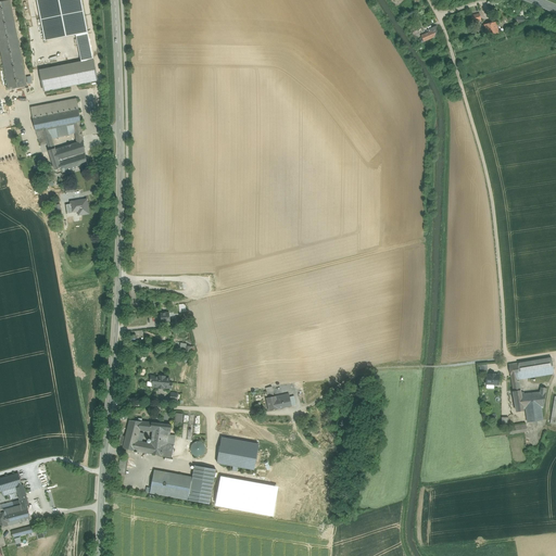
[(80,0),(36,0),(45,41),(88,33),(80,0)]
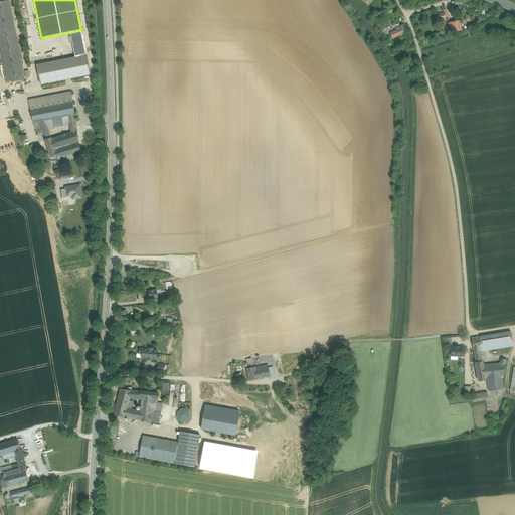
[(8,1),(0,2),(0,39),(8,83),(24,80),(8,1)]
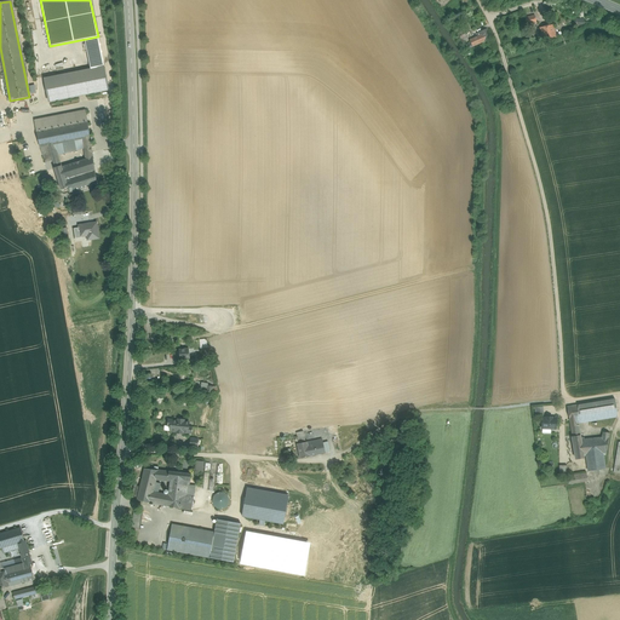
[(532,9),(522,11),(526,23),(534,21),(532,9)]
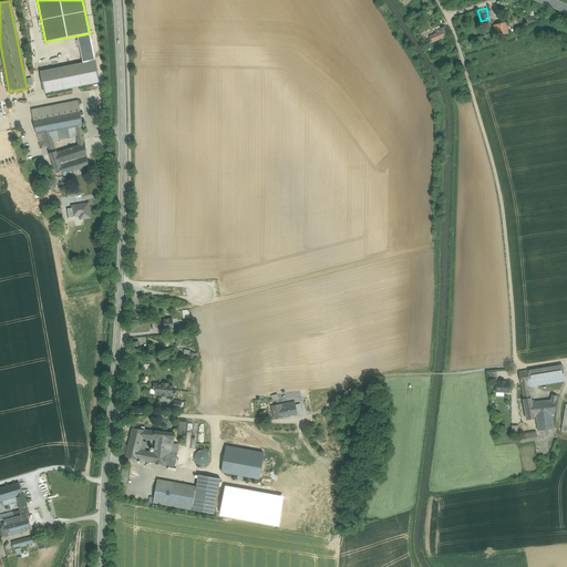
[(506,23),(495,26),(498,38),(508,35),(506,23)]
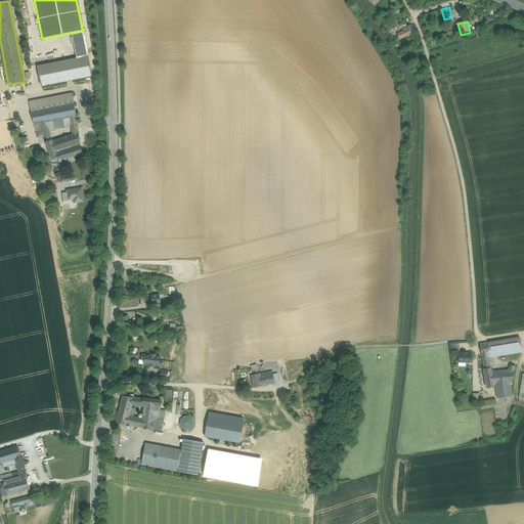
[(411,28),(393,33),(396,42),(413,36),(411,28)]
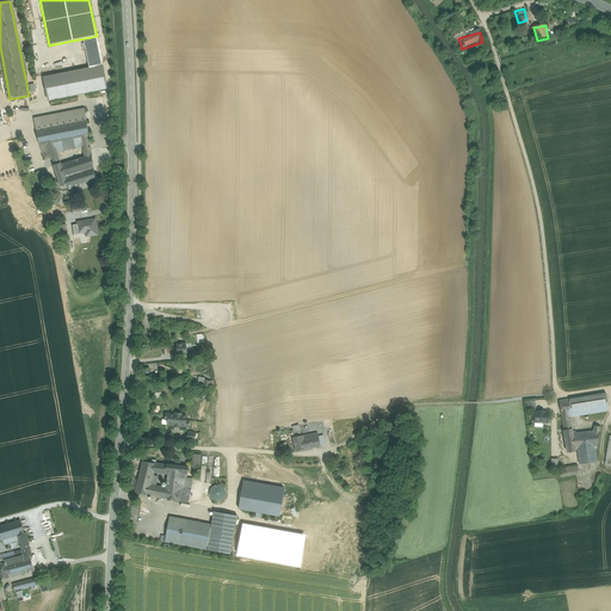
[(103,66),(44,78),(49,100),(107,90),(103,66)]
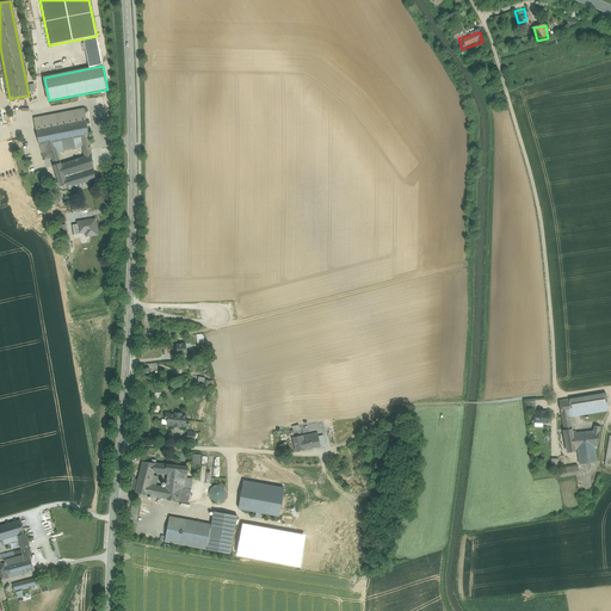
[(67,185),(68,190),(96,181),(87,121),(85,109),(34,118),(39,146),(45,160),(51,158),(55,166),(54,166),(61,187),(67,185)]
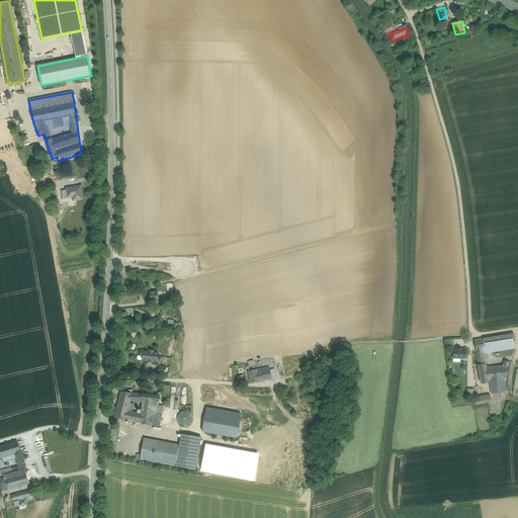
[(81,186),(66,188),(67,191),(68,198),(68,197),(75,196),(75,200),(83,199),(81,186)]
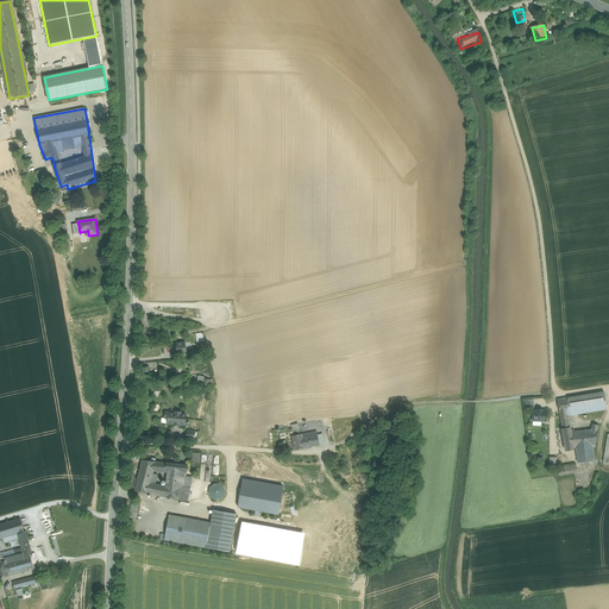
[(186,343),(176,344),(177,353),(187,352),(187,350),(186,343)]
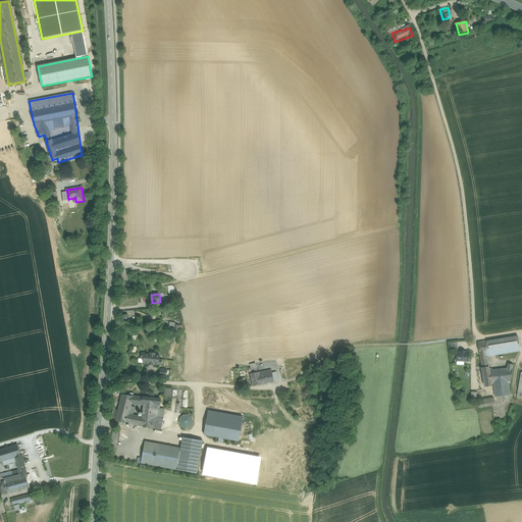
[(170,322),(169,329),(178,330),(179,325),(175,325),(175,323),(170,322)]
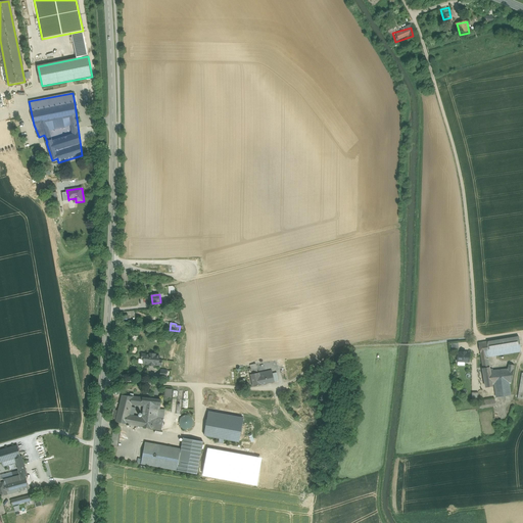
[(522,353),(521,338),(480,343),(485,389),(494,389),(496,398),(515,395),(513,385),(517,366),(511,366),(509,370),(492,371),(491,359),(522,353)]
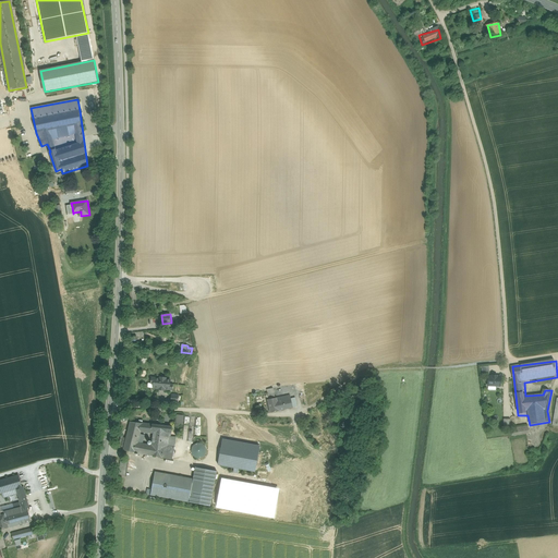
[(500,386),(500,376),(488,376),(487,385),(500,386)]
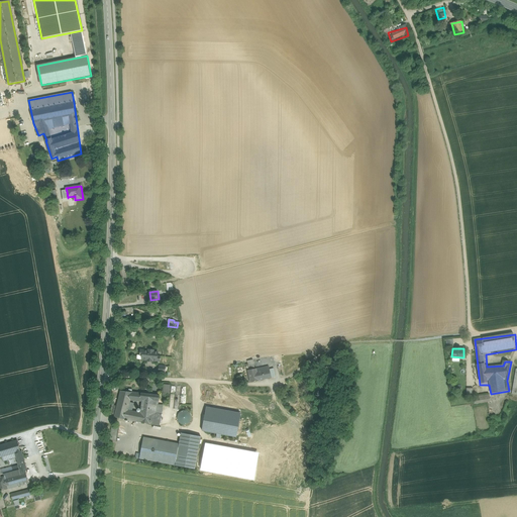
[(148,350),(140,350),(140,355),(142,355),(141,359),(147,359),(147,362),(152,362),(152,360),(160,362),(161,356),(157,356),(158,352),(153,351),(153,350),(148,349),(148,350)]
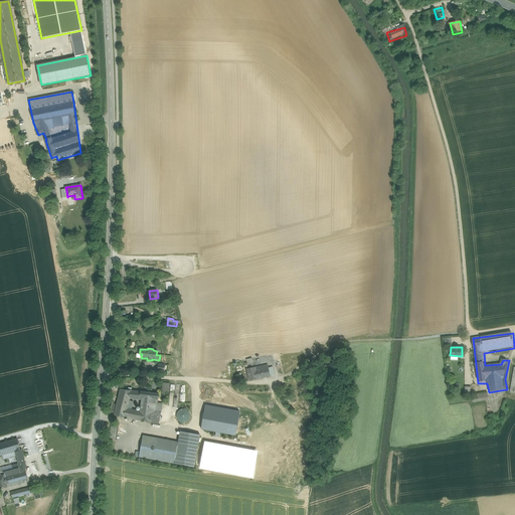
[(268,365),(255,367),(259,379),(270,376),(268,368),(268,365)]
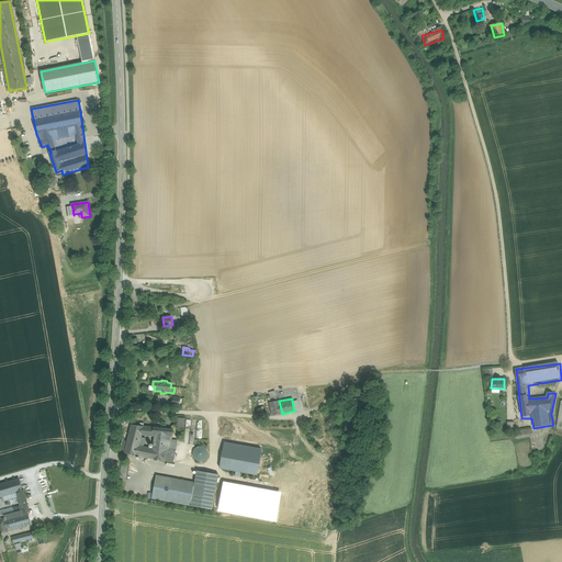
[(279,401),(269,403),(272,416),(282,414),(279,401)]
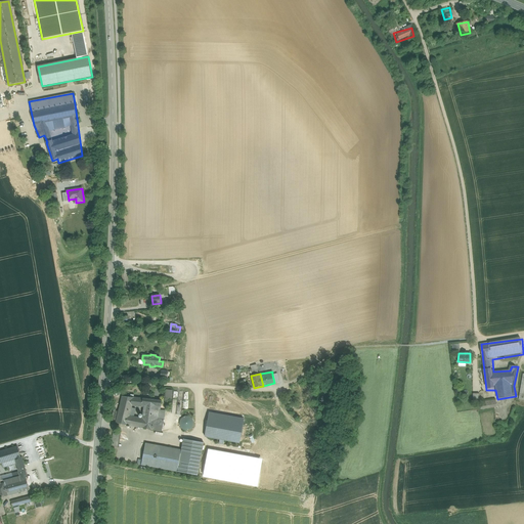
[(162,399),(170,400),(172,389),(164,388),(162,399)]
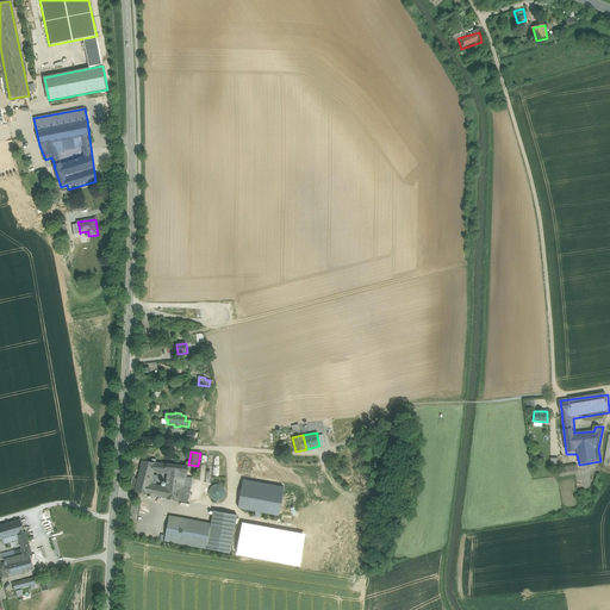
[(211,483),(213,456),(203,455),(200,480),(205,483),(211,483)]
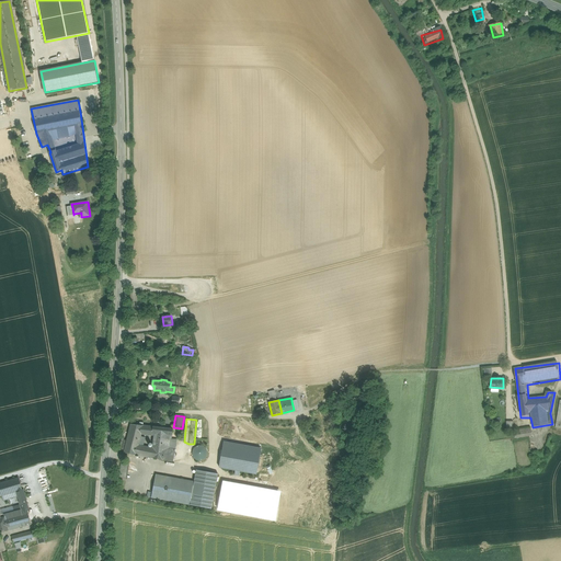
[(152,430),(152,426),(126,423),(119,453),(136,455),(140,456),(142,456),(144,446),(139,445),(141,434),(149,435),(149,430),(152,430)]
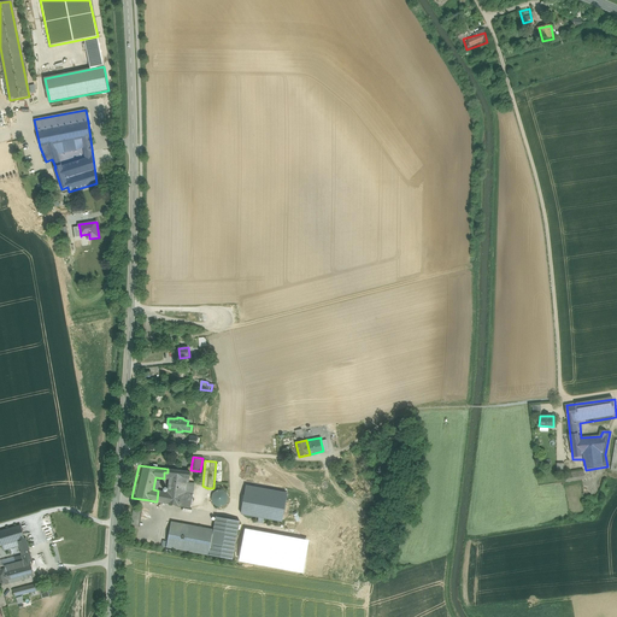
[(189,471),(168,469),(168,472),(164,472),(164,479),(170,480),(169,482),(188,485),(189,471)]
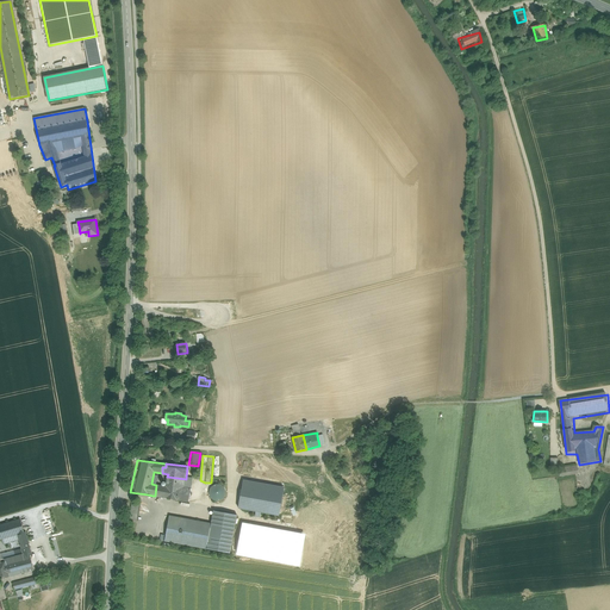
[(578,473),(577,464),(556,466),(559,477),(578,473)]
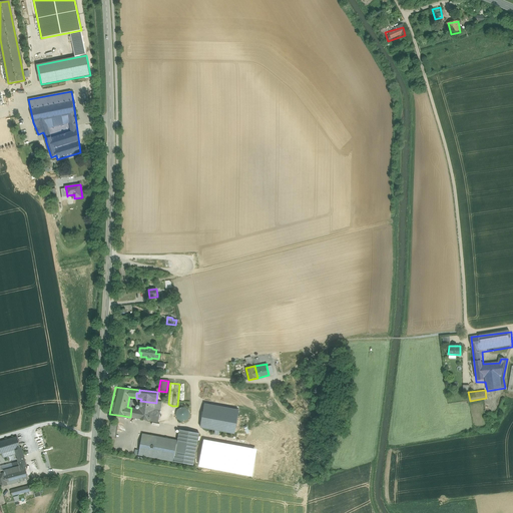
[(155,411),(156,403),(140,401),(139,410),(135,409),(133,418),(158,423),(160,411),(155,411)]
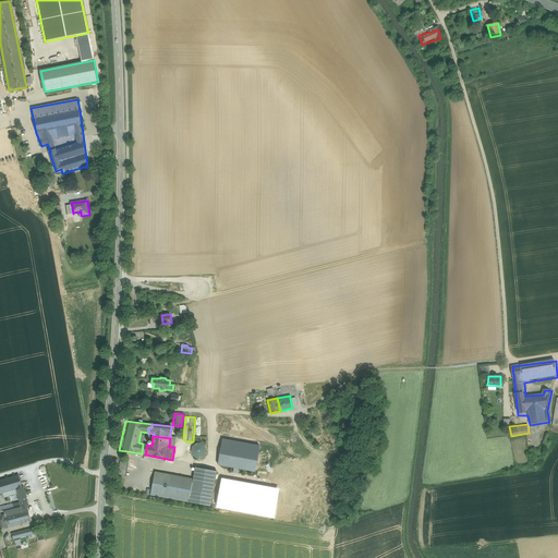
[(221,465),(259,472),(264,445),(226,439),(221,465)]
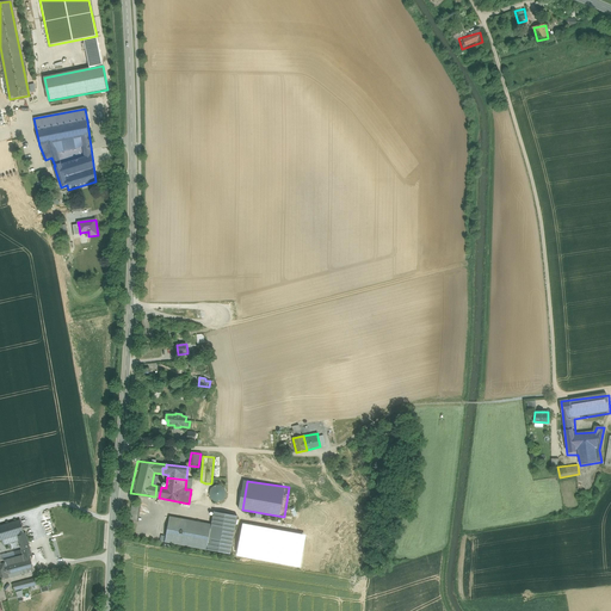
[(130,519),(139,522),(143,504),(134,503),(130,519)]
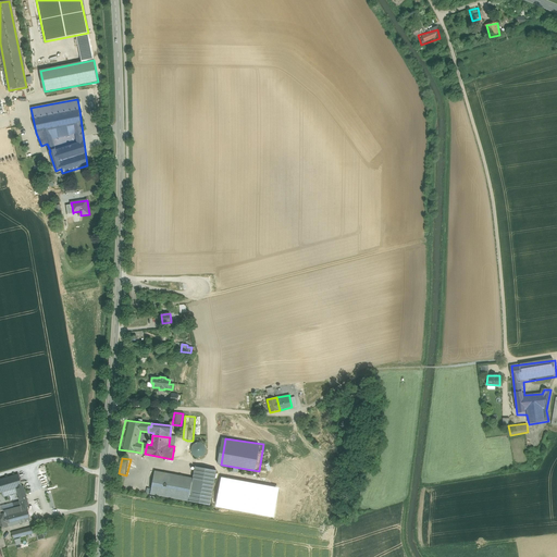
[(193,479),(155,471),(150,495),(210,506),(217,470),(195,466),(193,479)]
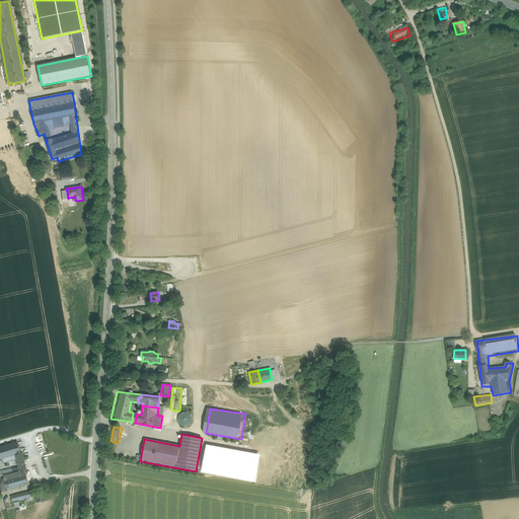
[(15,455),(20,453),(17,442),(0,446),(0,459),(2,458),(15,455)]
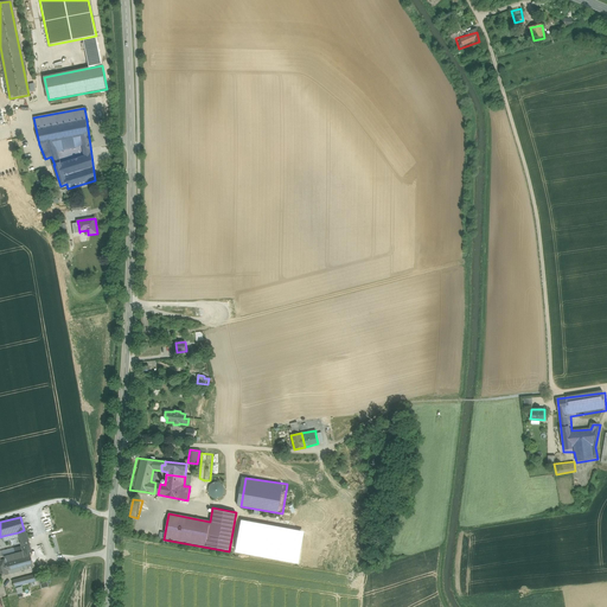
[(20,543),(29,541),(25,529),(24,530),(18,532),(19,537),(20,543)]
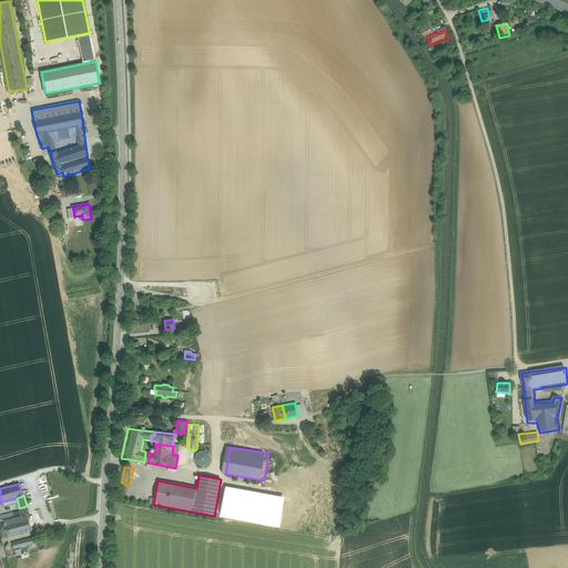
[(12,517),(18,535),(31,531),(28,517),(30,517),(28,509),(20,511),(21,516),(12,517)]
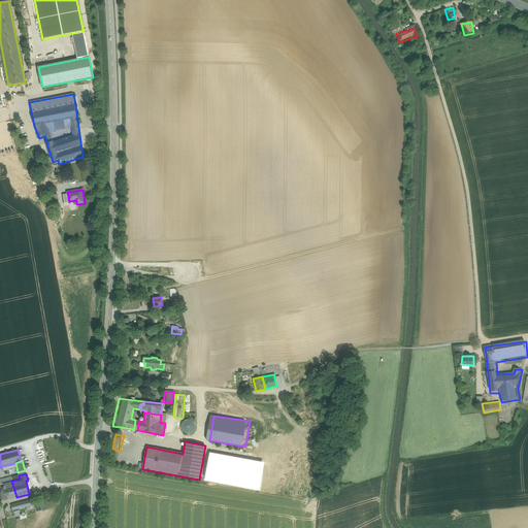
[(0,484),(11,481),(20,480),(19,475),(0,480),(0,484)]
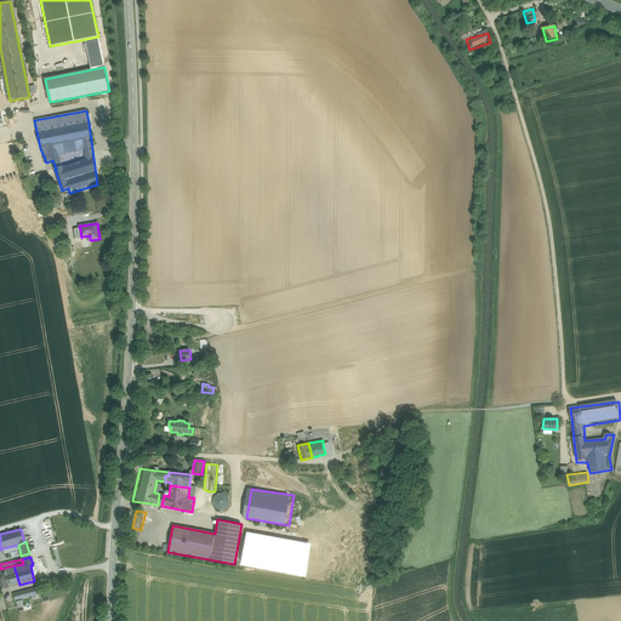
[(5,573),(10,587),(20,585),(13,565),(0,569),(0,570),(1,574),(5,573)]
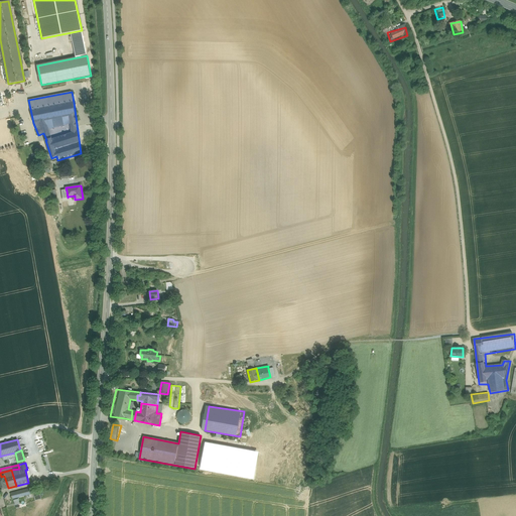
[(30,488),(11,493),(12,499),(31,494),(30,488)]
